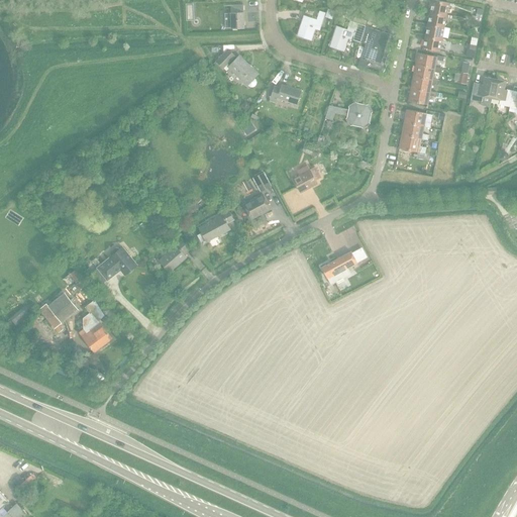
[(431,0),(430,11),(446,15),(448,3),(435,0),(431,0)]
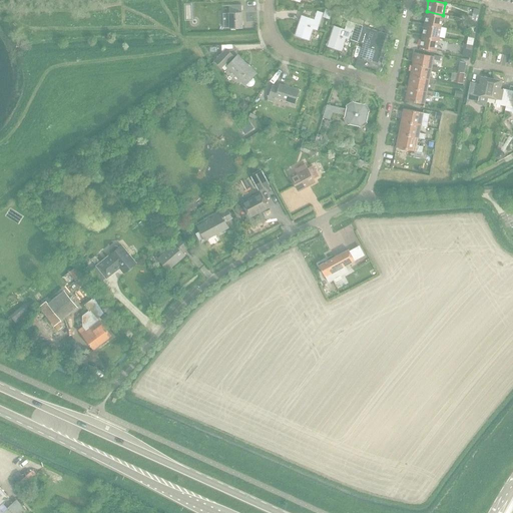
[(241,12),(241,4),(228,5),(229,13),(228,13),(229,28),(242,27),(241,12)]
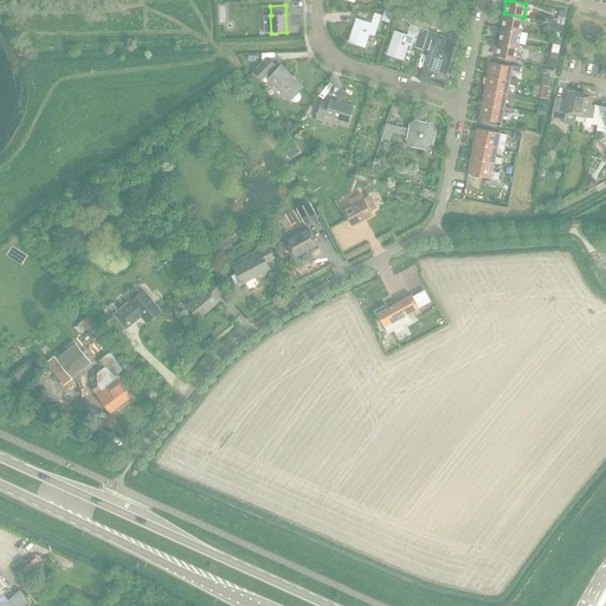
[(393,12),(385,8),(381,18),(389,21),(393,12)]
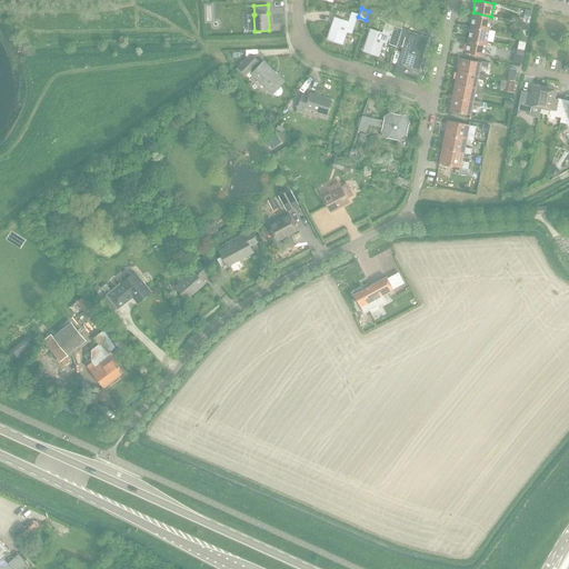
[(489,29),(491,17),(473,12),(470,26),(489,29)]
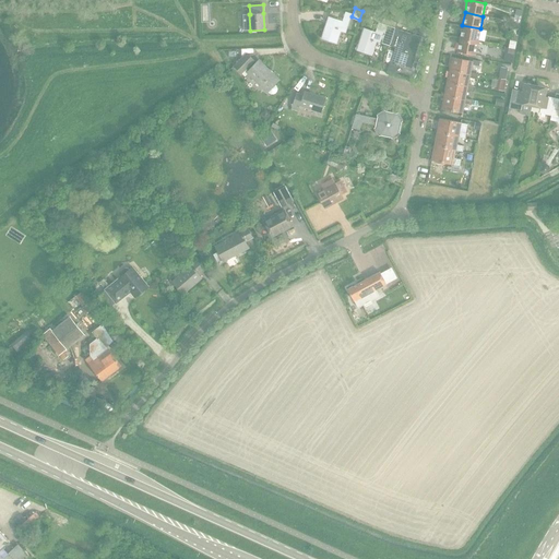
[(342,26),(346,28),(351,14),(346,13),(343,22),(329,18),(322,38),(336,43),(342,26)]
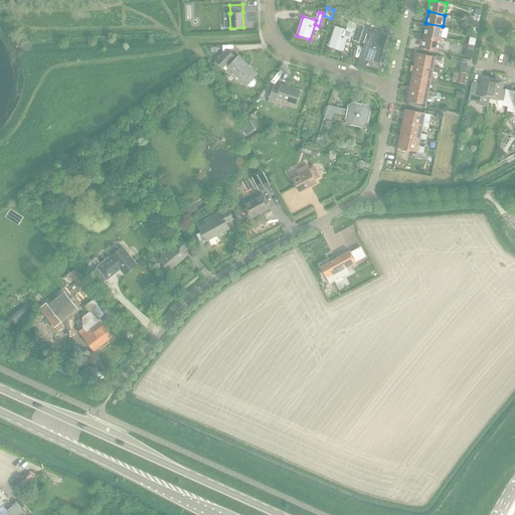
[(471,32),(476,33),(479,21),(473,20),(471,32)]
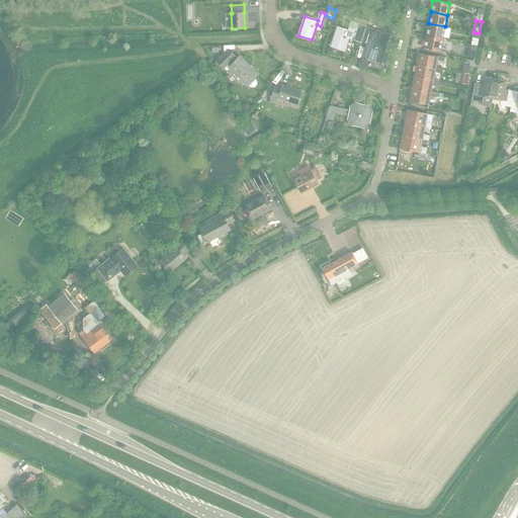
[(349,35),(361,39),(365,26),(351,21),(348,29),(337,26),(331,46),(345,51),(349,35)]
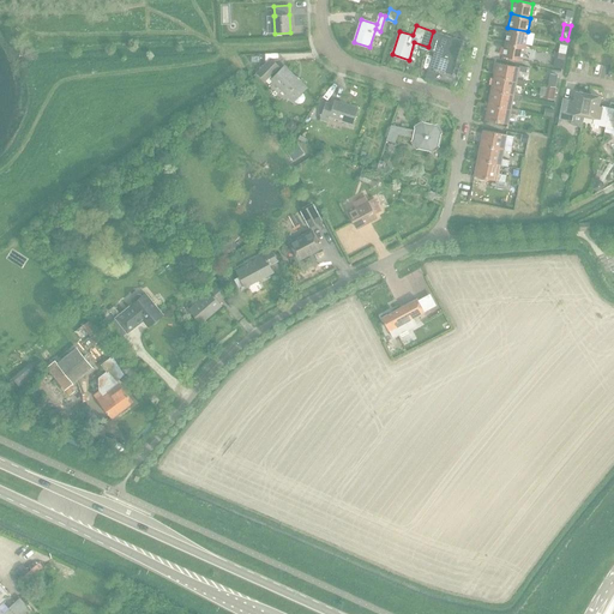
[(524,46),(528,31),(507,28),(505,42),(524,46)]
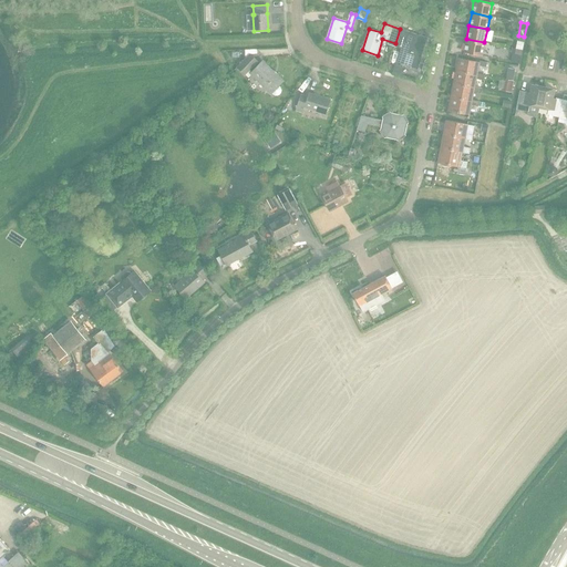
[(415,54),(421,55),(426,38),(401,29),(395,45),(401,48),(397,61),(412,65),(415,54)]
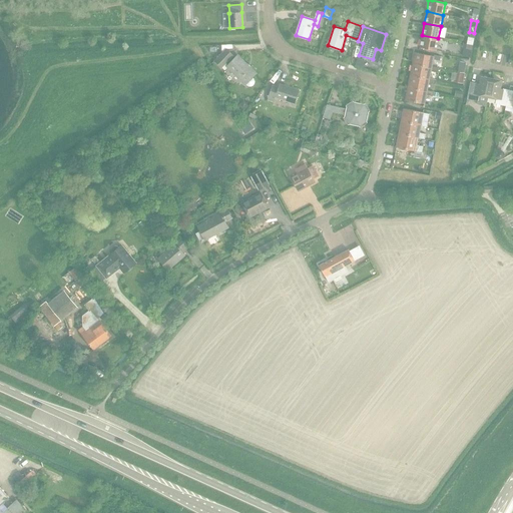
[(472,45),(474,33),(469,32),(468,36),(464,35),(463,38),(459,38),(459,42),(472,45)]
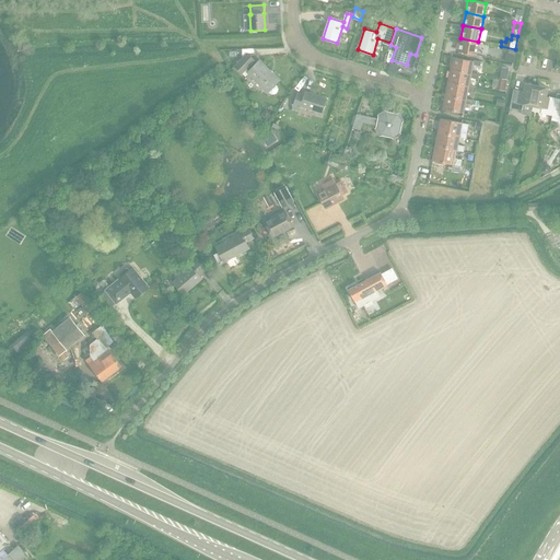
[(476,55),(478,42),(461,38),(458,51),(476,55)]
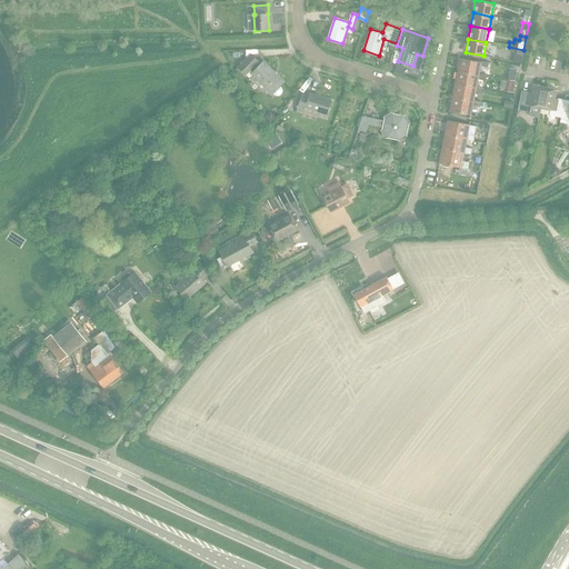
[(520,63),(523,50),(509,47),(508,51),(512,52),(512,53),(513,53),(511,62),(520,63)]
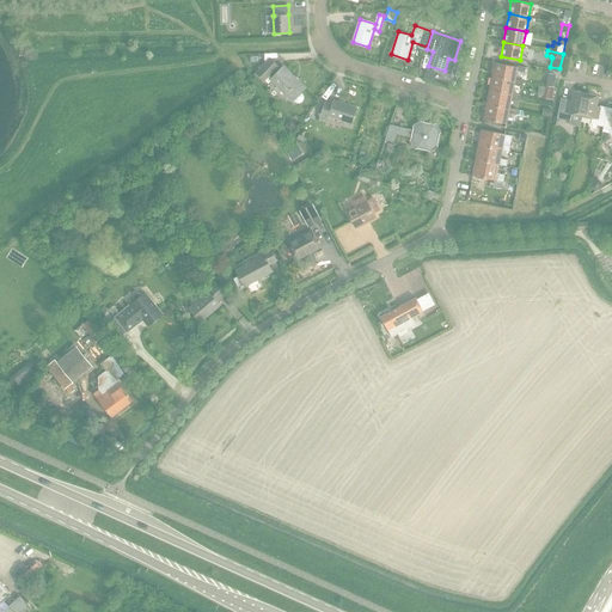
[(256,72),(264,80),(279,67),(269,57),(256,72)]
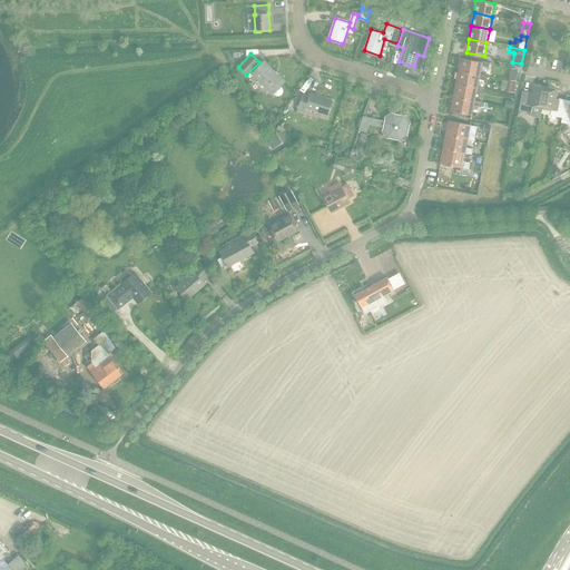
[(479,76),(480,74),(481,66),(489,67),(489,62),(481,61),(481,62),(460,58),(458,71),(479,76)]
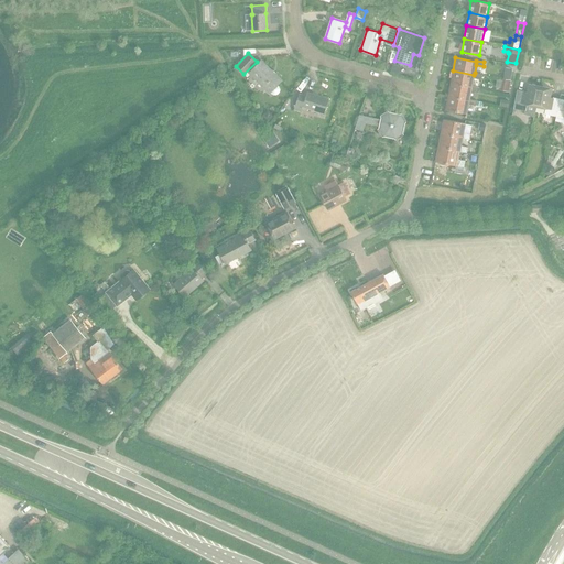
[(278,94),(279,93),(280,90),(280,88),(279,86),(277,85),(281,80),(261,61),(249,73),(270,93),(271,94),(273,95),(275,95),(278,94)]
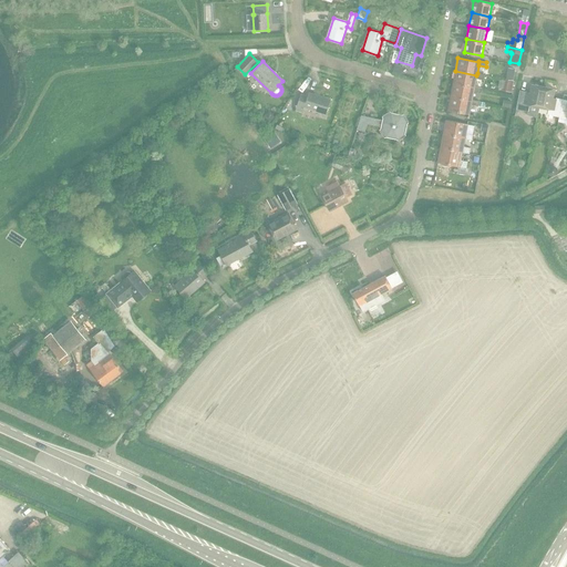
[(404,65),(395,63),(393,70),(402,73),(404,65)]
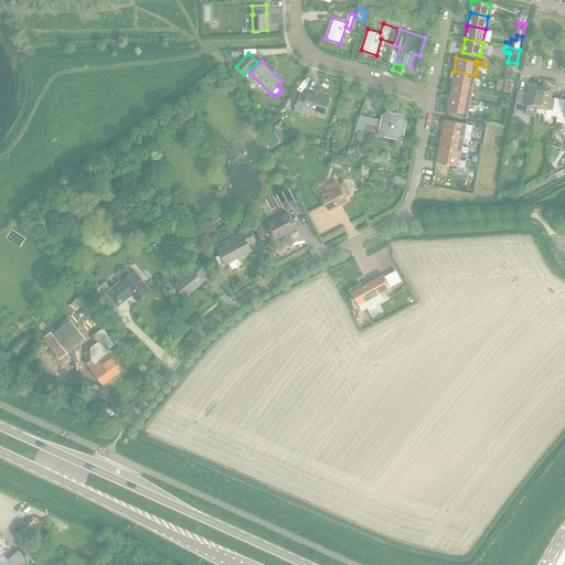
[(503,81),(511,83),(512,80),(511,80),(513,70),(507,67),(503,81)]
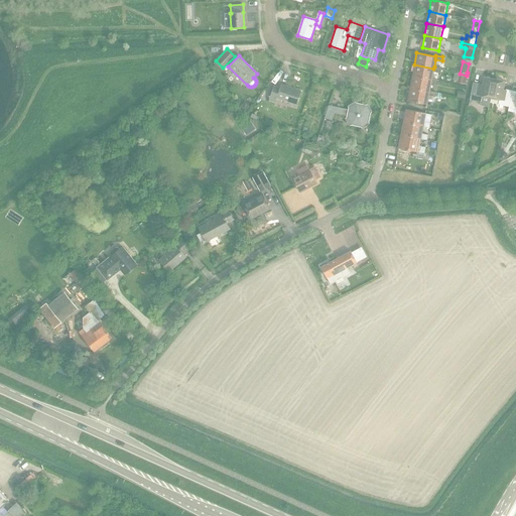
[(440,69),(434,67),(433,69),(414,65),(412,77),(431,81),(431,79),(433,72),(439,73),(440,69)]
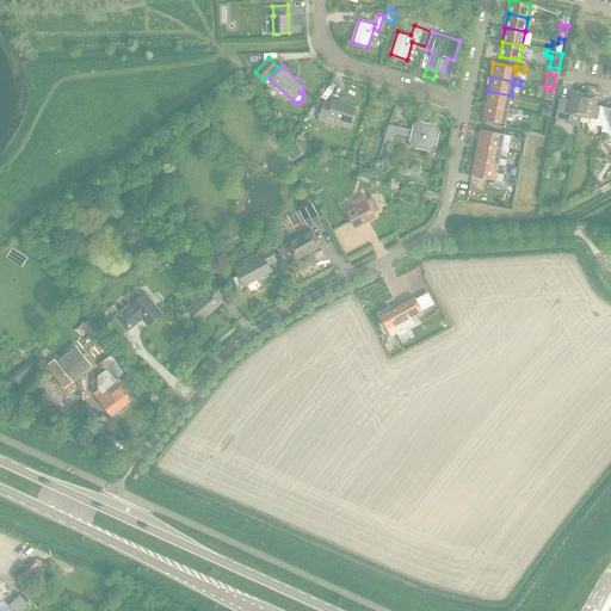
[(550,99),(553,90),(544,87),(542,98),(550,99)]
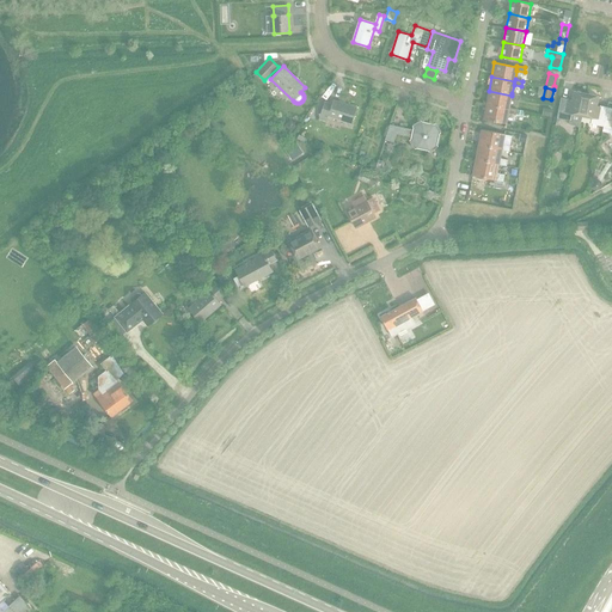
[(520,96),(512,93),(512,96),(489,91),(487,105),(509,109),(509,108),(510,99),(519,101),(520,96)]
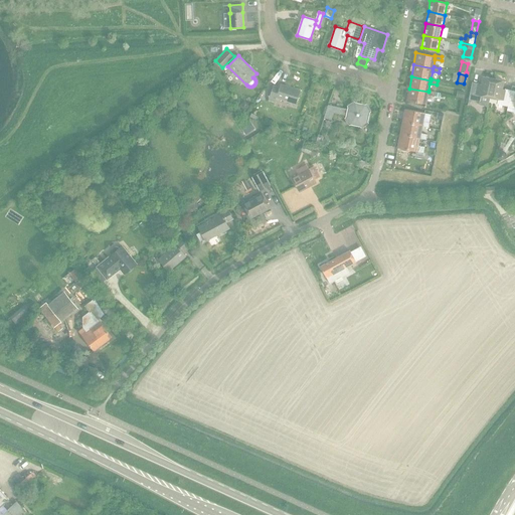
[(489,98),(493,78),(483,76),(481,84),(478,84),(478,83),(472,81),(468,100),(477,101),(476,104),(485,106),(487,97),(489,98)]
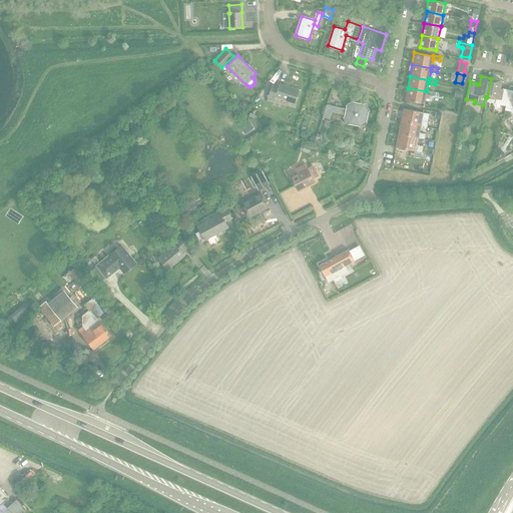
[(506,106),(509,90),(503,88),(502,89),(500,89),(502,80),(491,78),(487,97),(496,99),(495,103),(506,106)]
